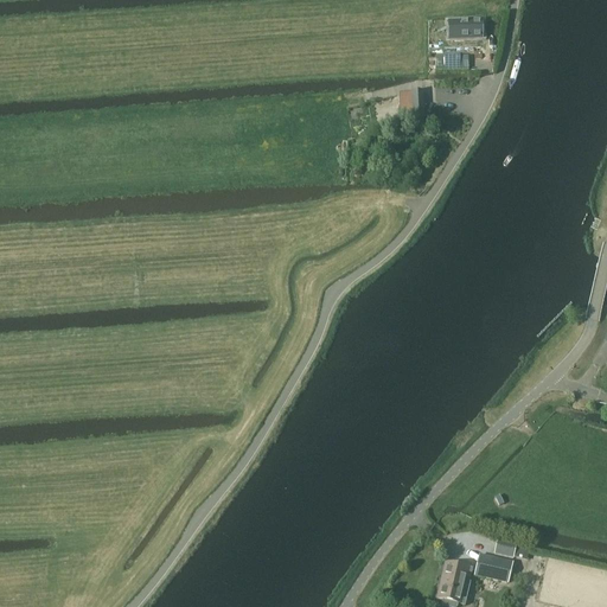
[(480,25),(449,26),(449,39),(480,39),(480,25)]
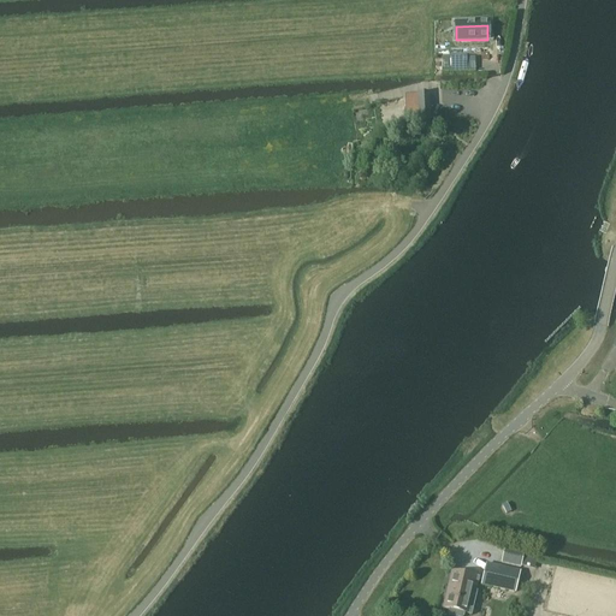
[(444,57),(444,69),(477,69),(477,55),(444,57)]
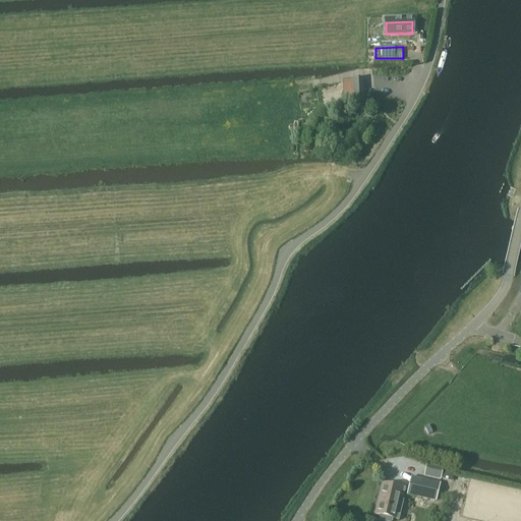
[(343,81),(344,103),(363,102),(362,79),(353,80),(343,81)]
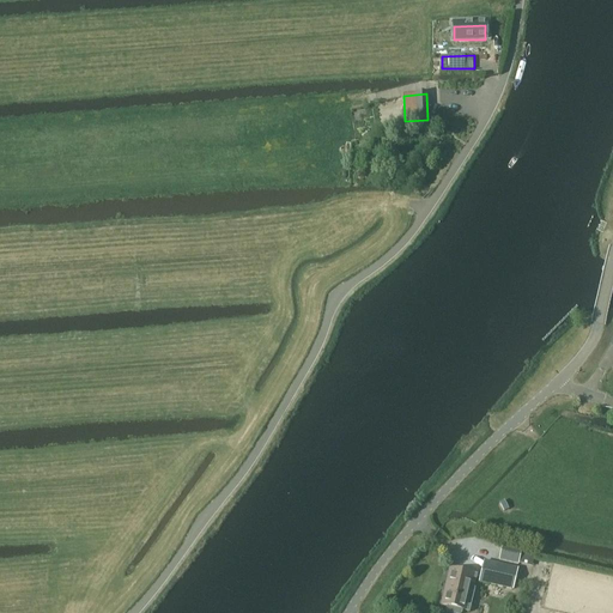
[(499,560),(516,564),(520,550),(502,546),(499,560)]
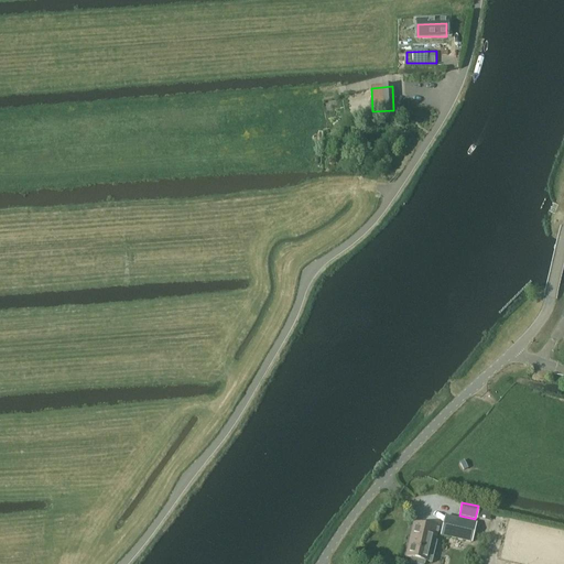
[(478,517),(490,520),(492,511),(480,508),(478,517)]
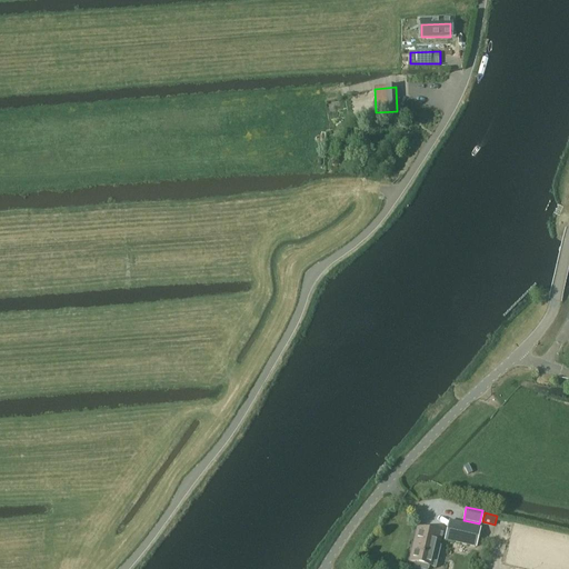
[(446,520),(440,540),(476,548),(480,529),(446,520)]
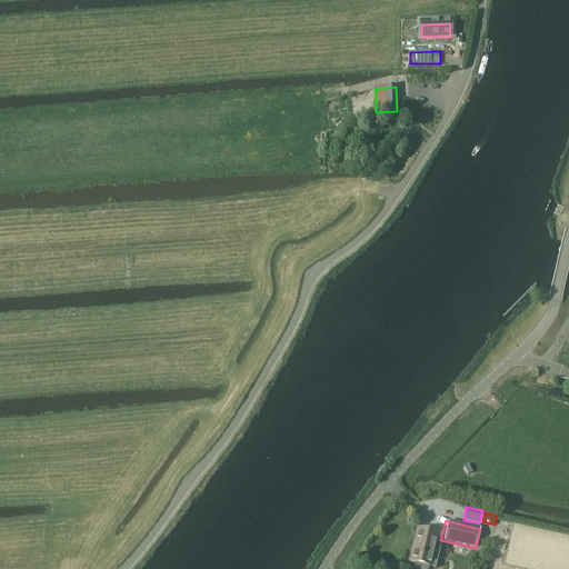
[(412,551),(410,561),(412,562),(411,566),(412,568),(418,568),(425,568),(427,566),(430,567),(436,546),(435,545),(437,533),(419,529),(415,549),(412,551)]
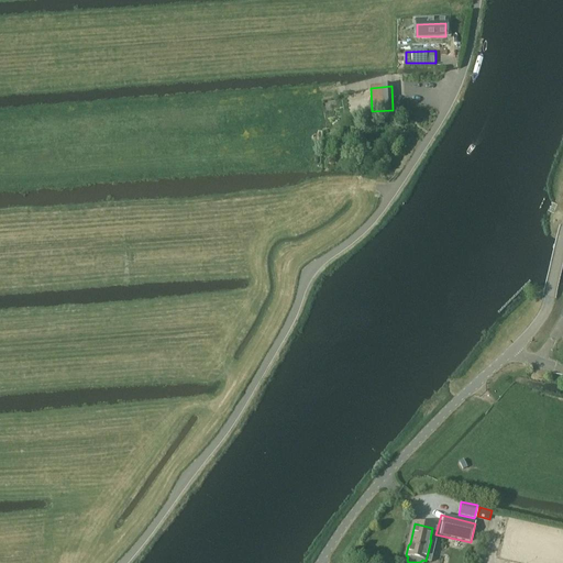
All buildings are outlined.
